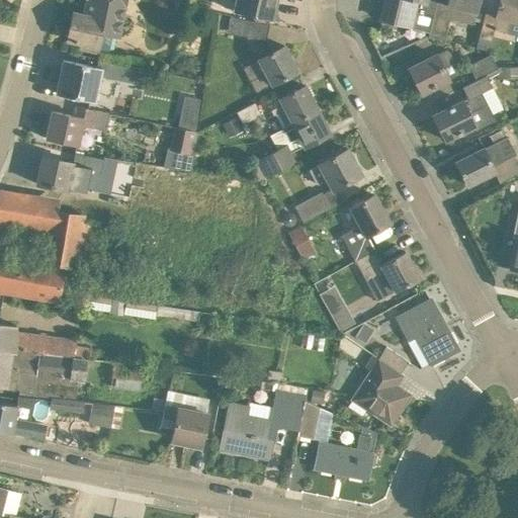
[(121,38),(124,25),(122,25),(127,0),(87,0),(84,16),(73,14),(70,28),(67,30),(66,35),(67,38),(67,40),(81,45),(81,48),(109,55),(113,36),(121,38)]
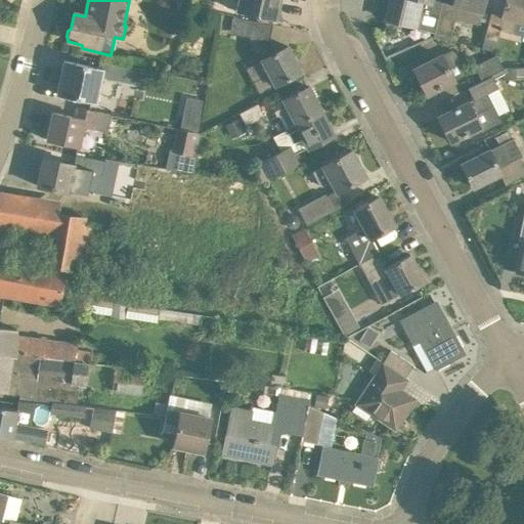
[(213,0),(213,5),(235,10),(235,12),(273,20),(277,0),(213,0)]
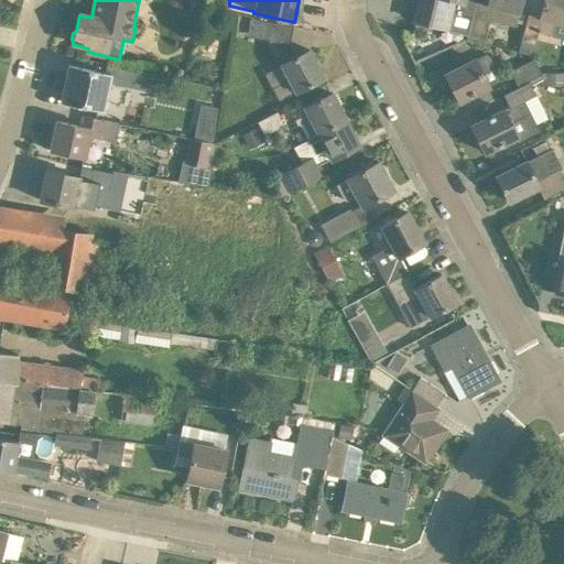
[(472,19),(475,3),(465,1),(465,0),(419,0),(413,22),(449,31),(454,14),(472,19)]
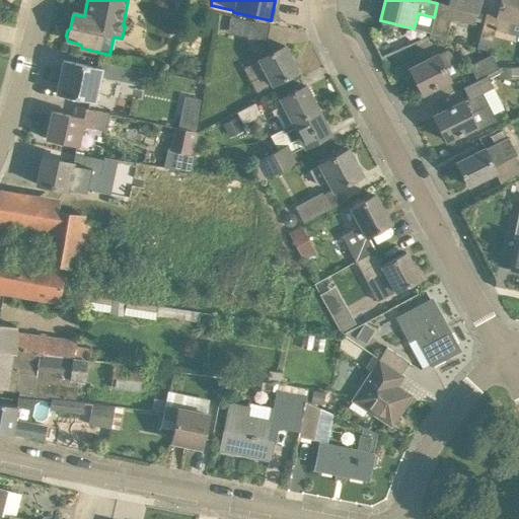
[(437,3),(434,17),(429,35),(429,38),(445,42),(450,19),(474,25),(479,0),(448,0),(447,5),(437,3)]
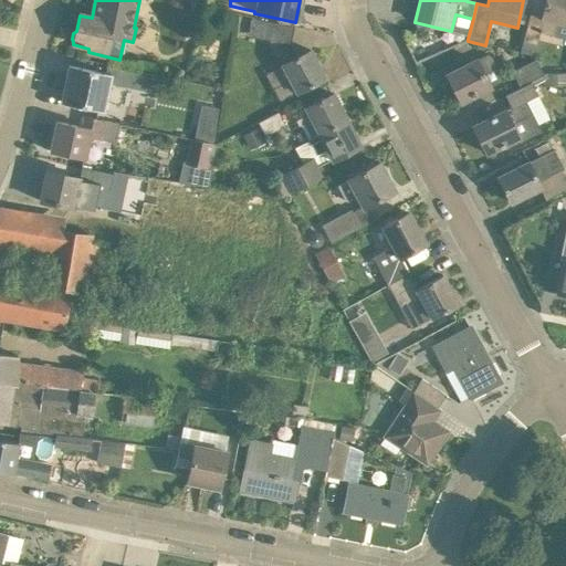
[(528,14),(528,17),(520,53),(533,56),(540,33),(553,37),(556,22),(565,24),(565,0),(545,0),(542,18),(528,14)]
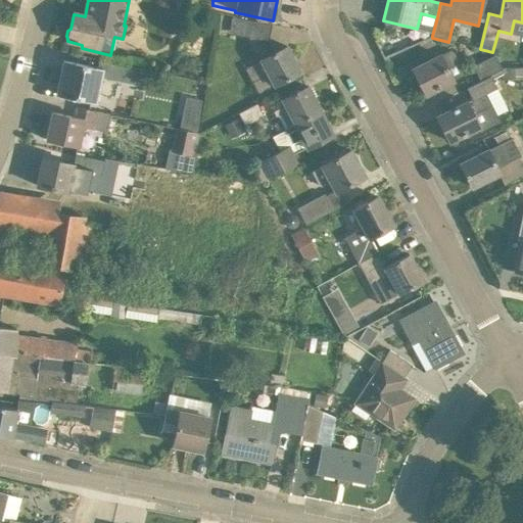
[(272,26),(253,21),(246,20),(235,18),(232,34),(268,42),(272,26)]
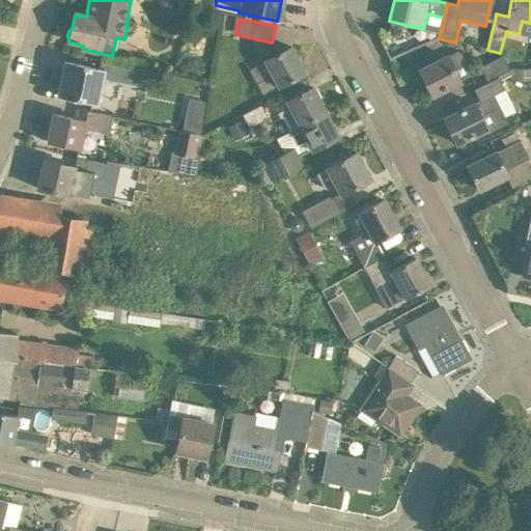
[(264,61),(264,62),(250,71),(256,84),(262,94),(278,87),(304,74),(290,48),(264,61)]
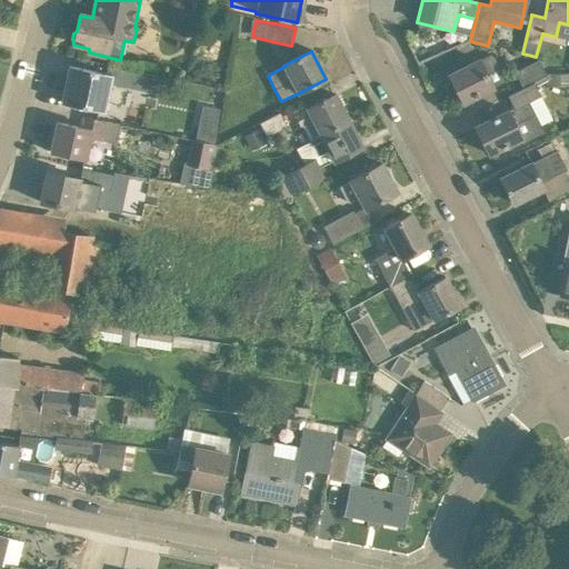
[(478,61),(448,76),(462,103),(492,89),(492,88),(503,82),(490,56),(478,61)]
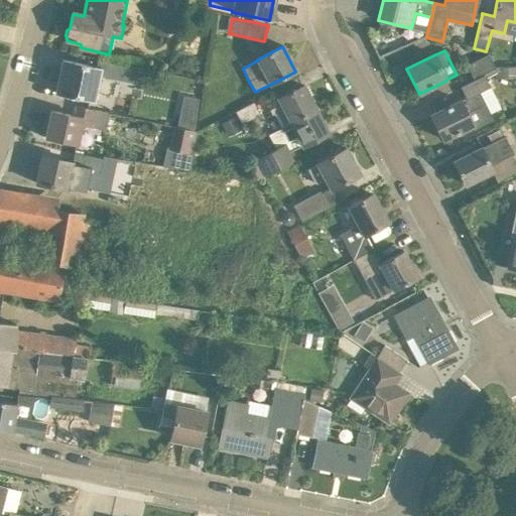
[(474,81),(495,70),(488,55),(467,66),(474,81)]
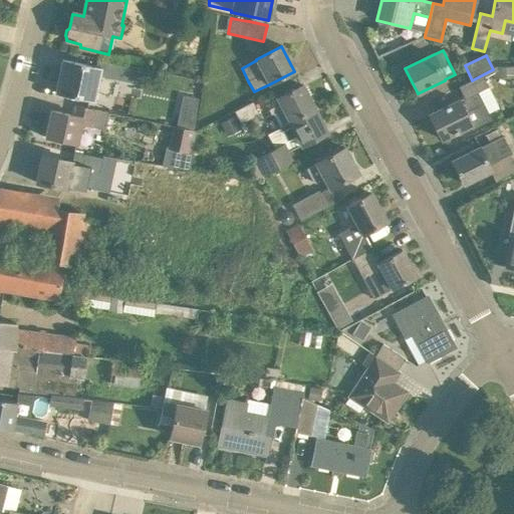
[(62,60),(55,93),(93,101),(99,76),(135,83),(139,68),(97,59),(96,67),(62,60)]
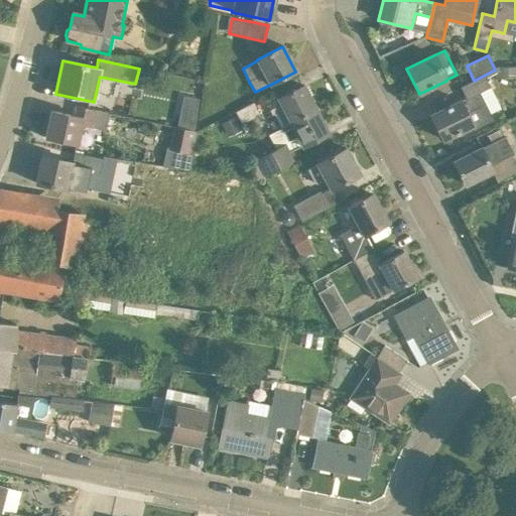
[(493,120),(485,104),(479,93),(490,88),(484,76),(460,88),(466,99),(461,102),(460,101),(430,116),(442,140),(472,126),(474,130),(493,120)]
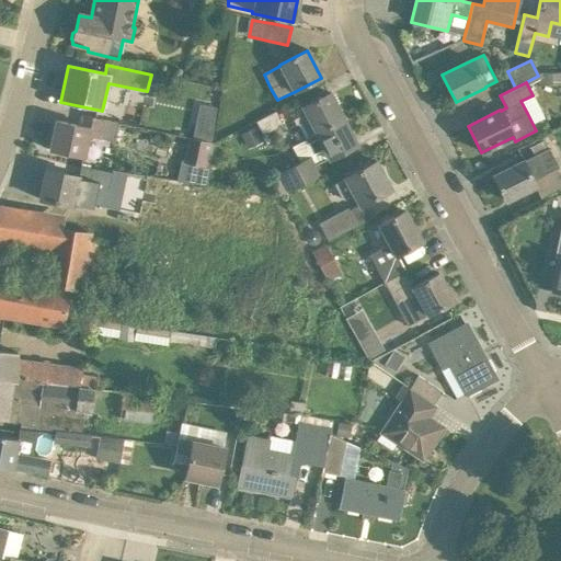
[(308,118),(316,134),(343,119),(330,93),(302,107),(289,114),(295,125),(308,118)]
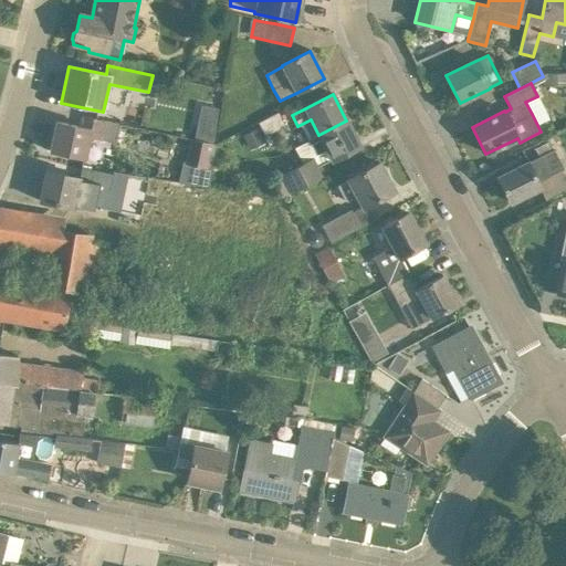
[(278,113),(258,123),(264,136),(284,126),(278,113)]
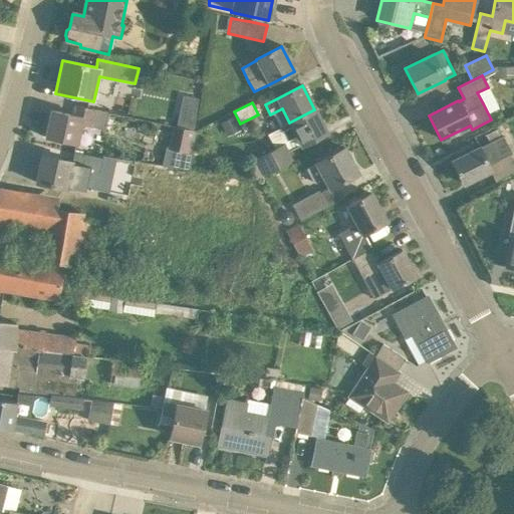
[(107,113),(102,111),(76,106),(73,116),(51,111),(45,139),(76,145),(80,124),(92,127),(92,126),(103,130),(107,113)]
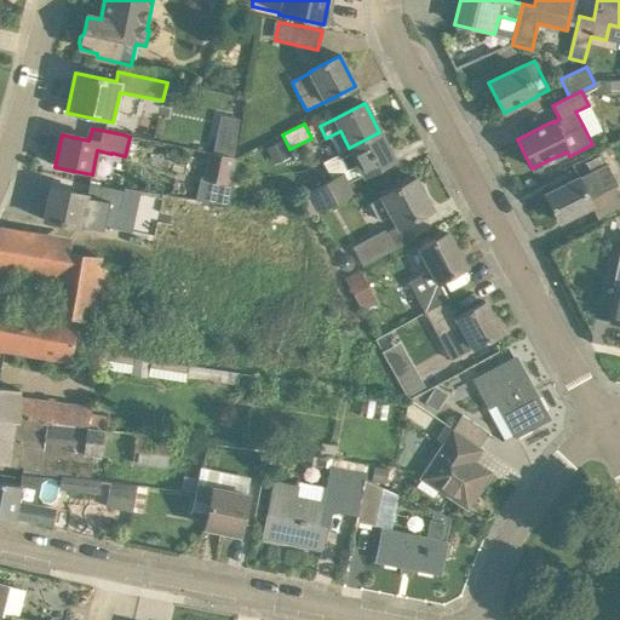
[(363,177),(373,172),(394,161),(379,132),(349,148),(337,154),(345,172),(357,165),(363,177)]
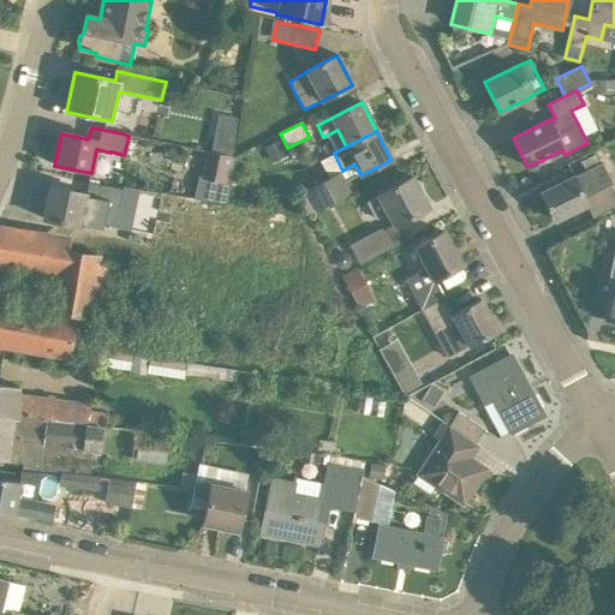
[(206,151),(201,178),(227,184),(233,157),(206,151)]
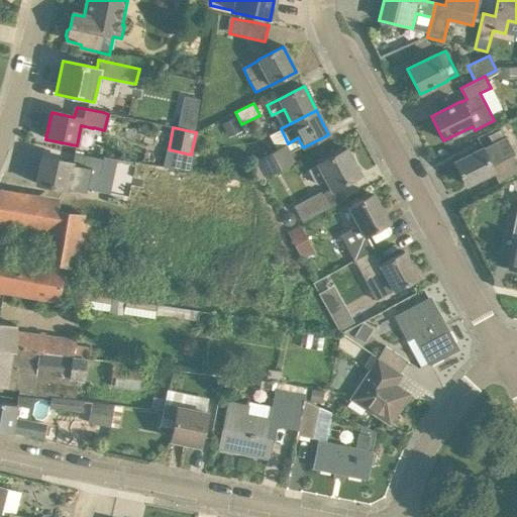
[(467,186),(492,173),(499,185),(516,174),(516,167),(512,157),(515,156),(505,137),(482,148),(454,163),(467,186)]
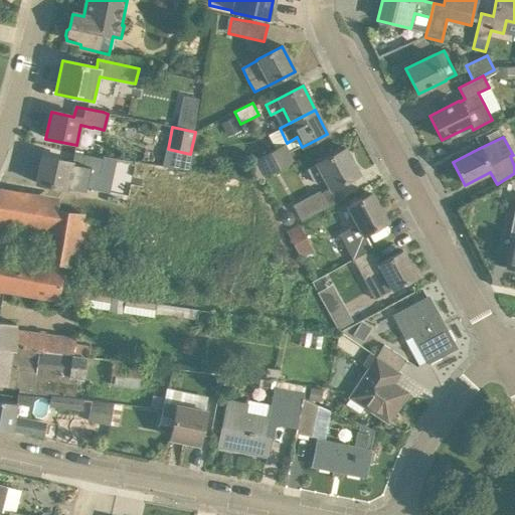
[(330,189),(341,184),(358,174),(345,149),(316,164),(317,164),(307,170),(315,184),(325,179),(330,189)]
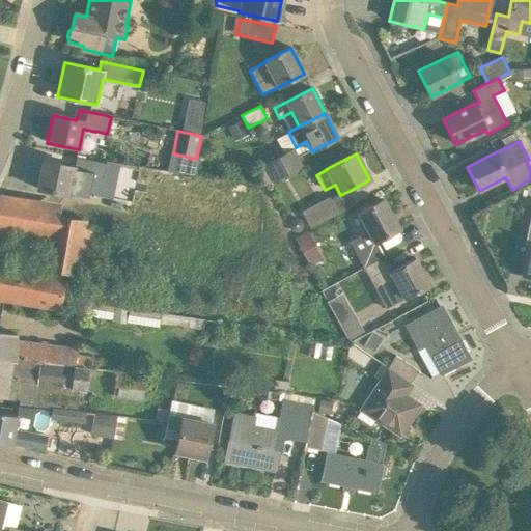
[(266,165),(267,169),(274,182),(301,167),(295,155),(288,158),(286,155),(266,165)]
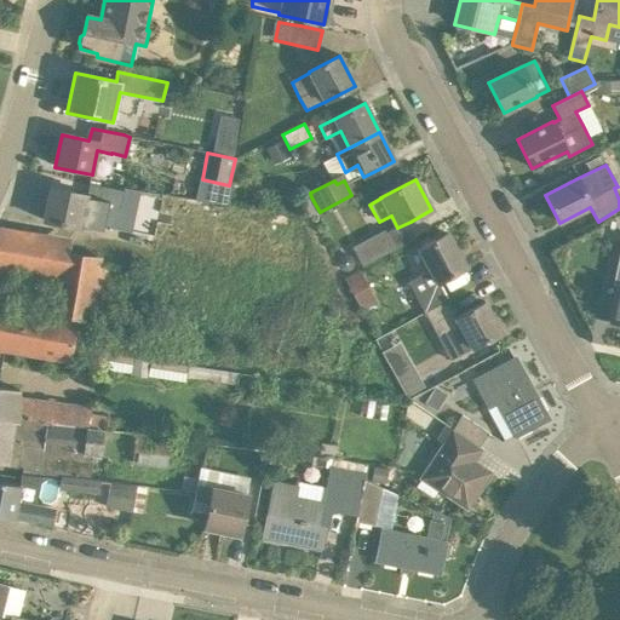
[(44,220),(80,229),(98,233),(103,210),(120,213),(124,191),(98,187),(95,201),(86,200),(87,196),(51,188),(44,220)]
